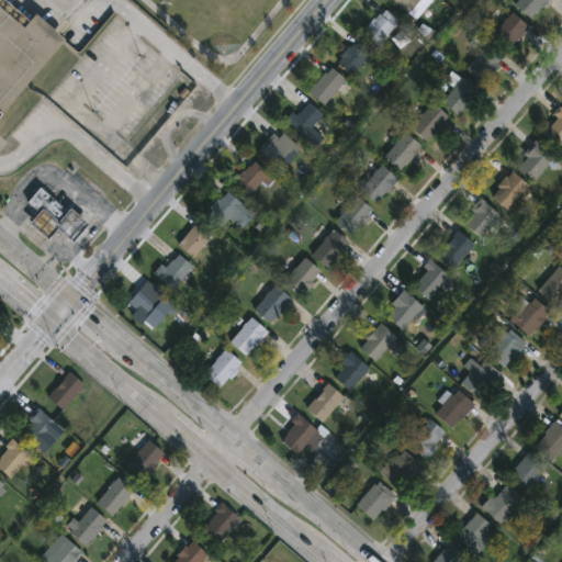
[(1,0),(0,0),(0,114),(64,40),(35,15),(30,23),(1,0)]
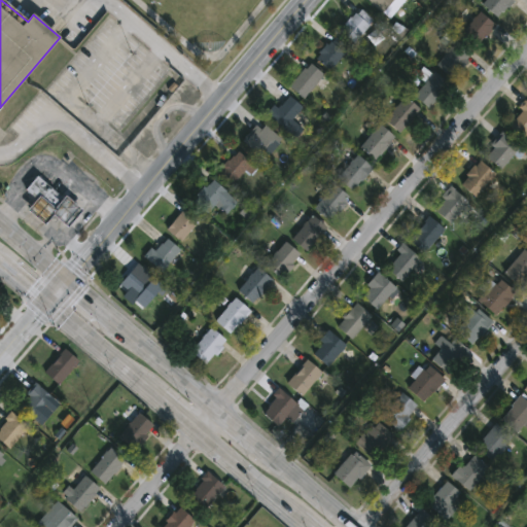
[(514,0),(496,18),(482,3),(485,0),(514,0)]
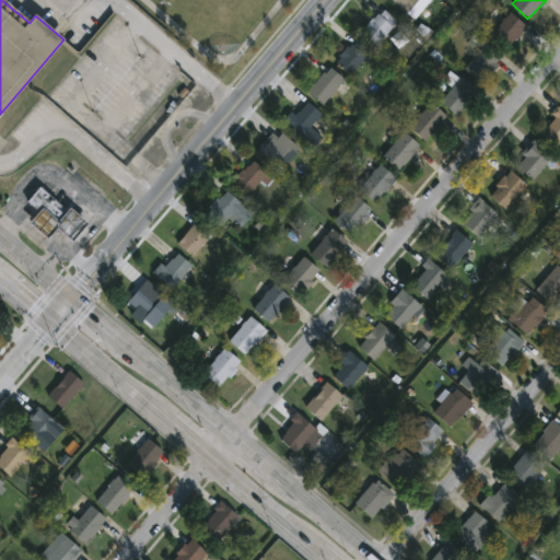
[(396,21),(374,45),(360,32),(382,8),(396,21)]
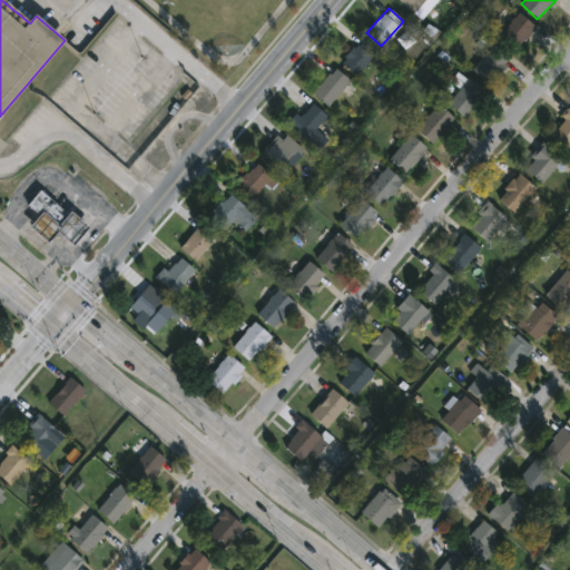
[(536,27),(513,51),(497,37),(519,12),(536,27)]
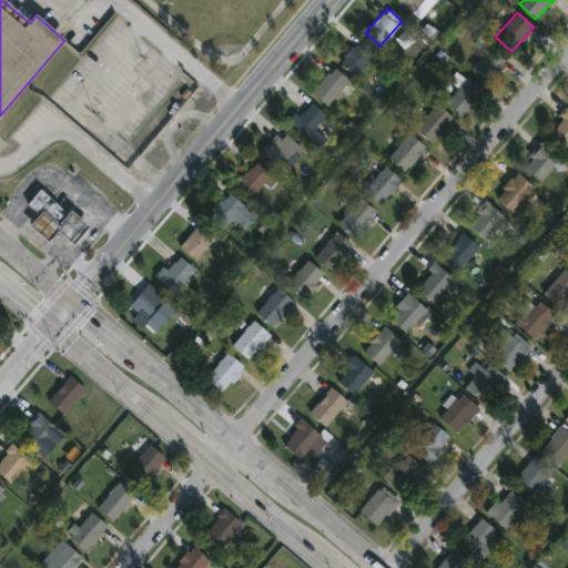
[(338,60),(362,40),(375,56),(352,75),(338,60)]
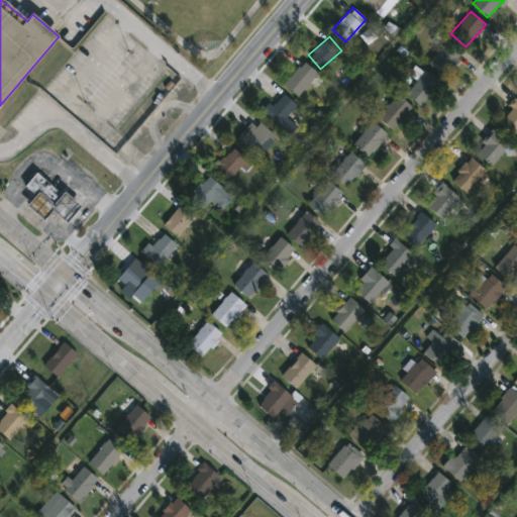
[(427,62),(444,43),(460,58),(442,77),(427,62)]
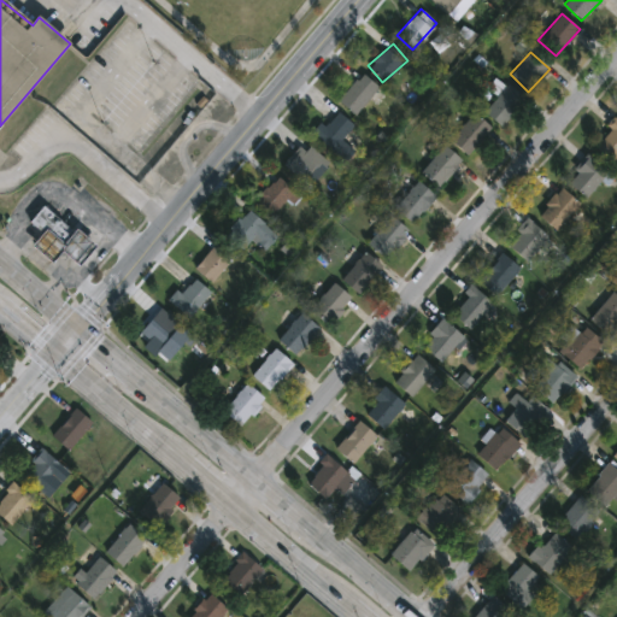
[(378,87),(354,116),(338,101),(360,72),(378,87)]
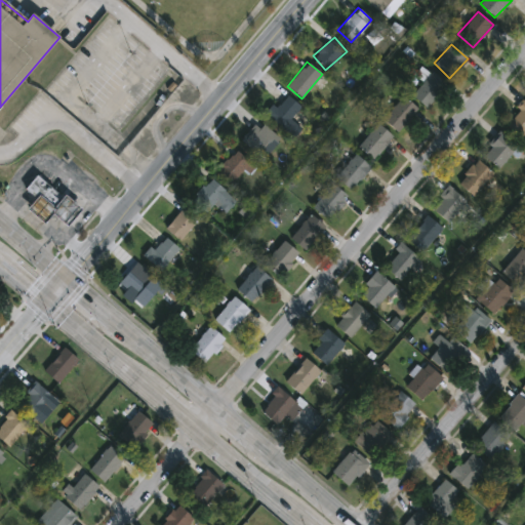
[(447,84),(426,107),(411,94),(432,71),(447,84)]
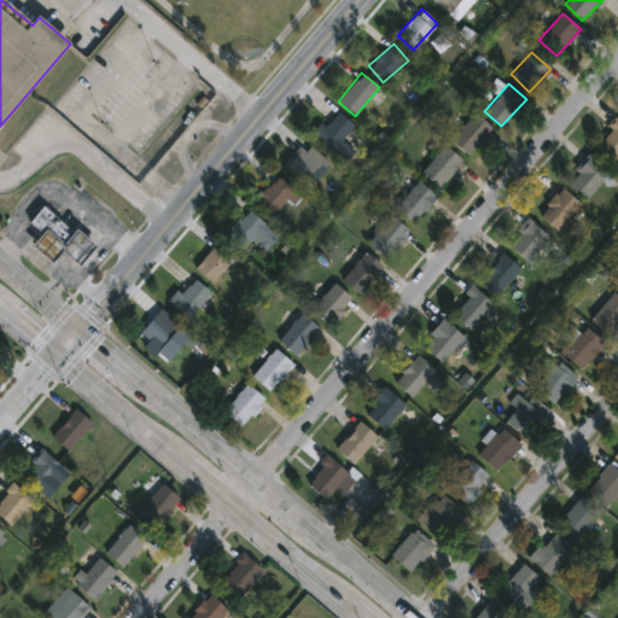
[(450,140),(474,112),(493,128),(467,156),(450,140)]
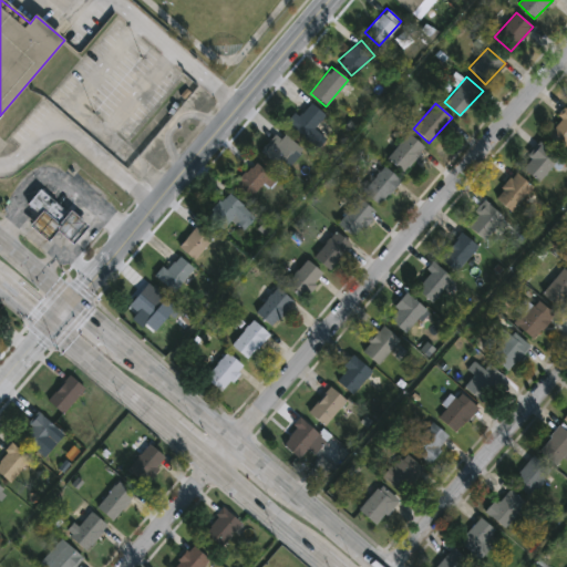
[(566,143),(562,148),(546,133),(566,112),(566,143)]
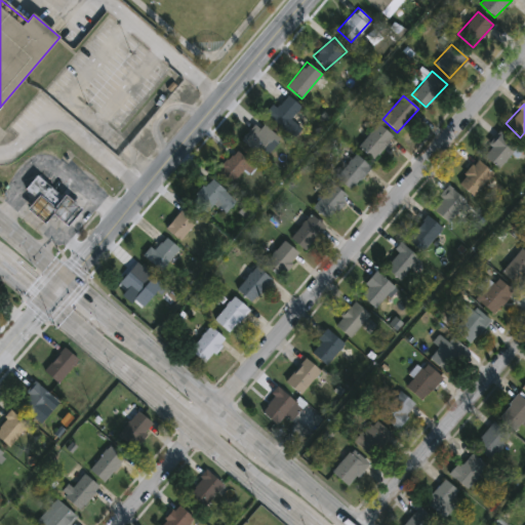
[(260,157),(241,140),(257,121),(277,137),(260,157)]
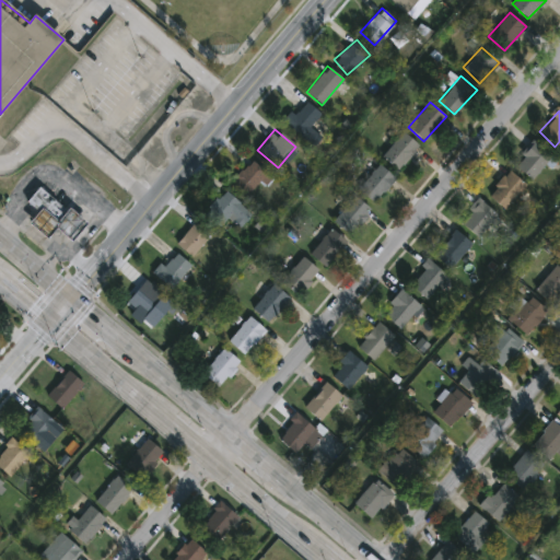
[(382,155),(403,131),(419,147),(397,171),(382,155)]
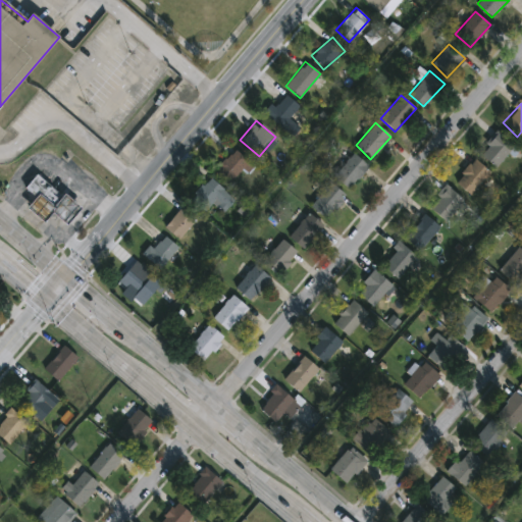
[(478,151),(498,131),(515,146),(496,167),(478,151)]
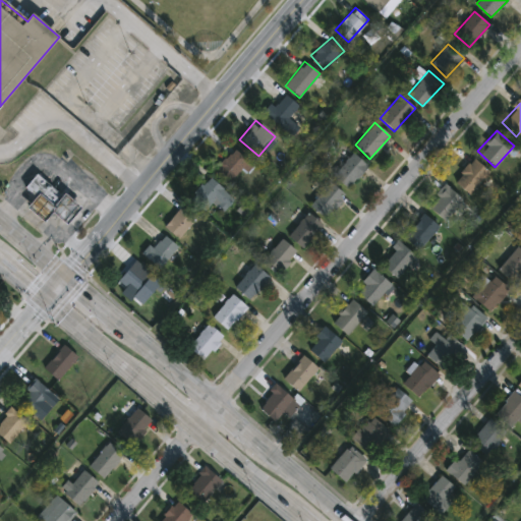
[(249,164),(228,184),(214,169),(235,149),(249,164)]
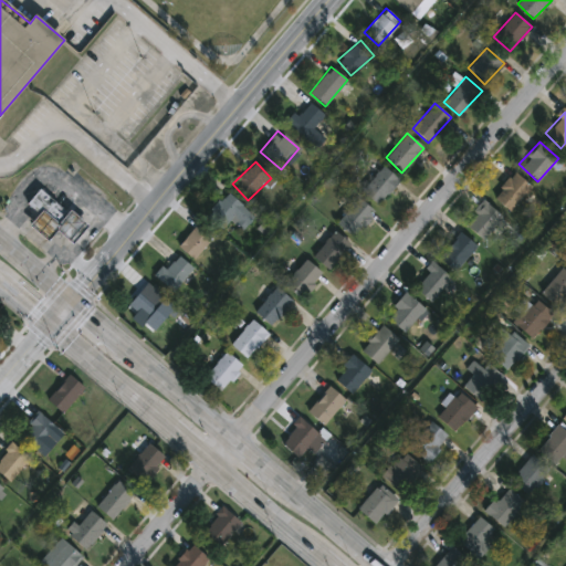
[(399,181),(377,205),(362,189),(384,167),(399,181)]
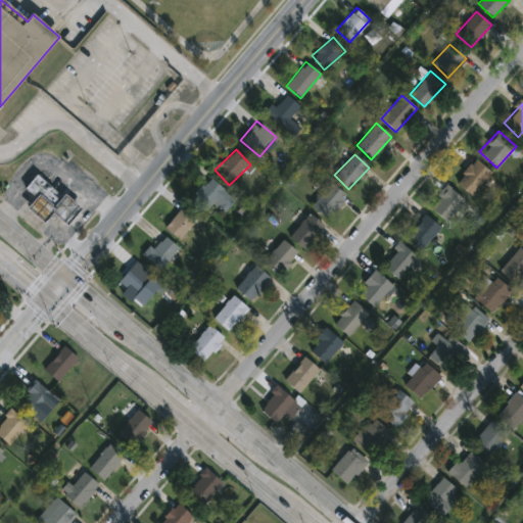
[(491,174),(471,196),(456,182),(476,159),(491,174)]
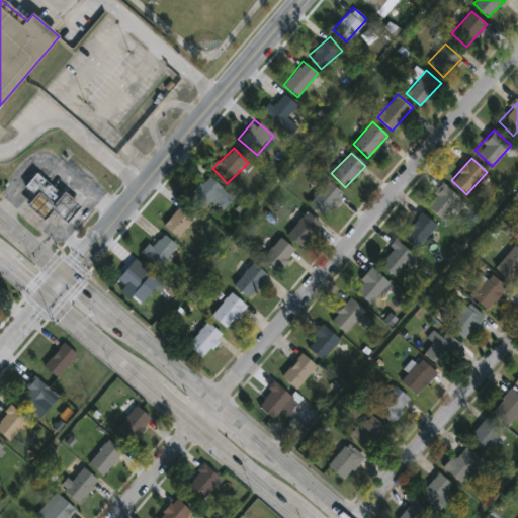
[(210,202),(202,210),(188,196),(208,176),(232,199),(221,211),(210,202)]
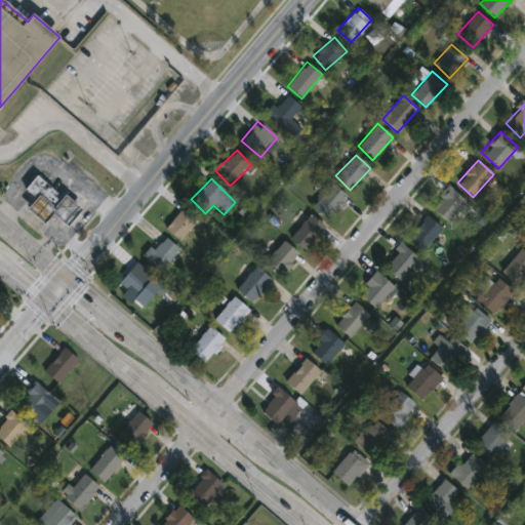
[(348,195),(329,220),(312,208),(330,183),(348,195)]
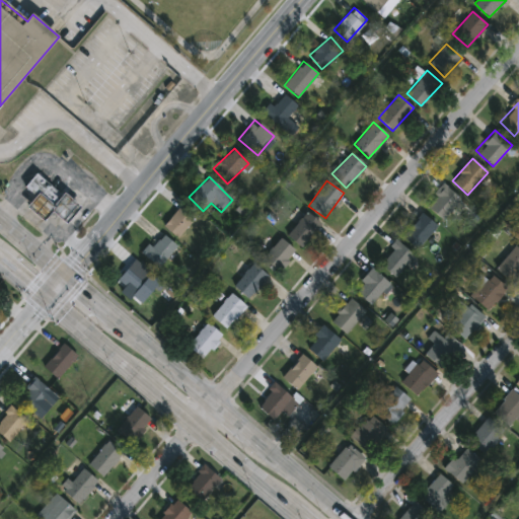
[(443,220),(426,205),(444,184),(461,200),(443,220)]
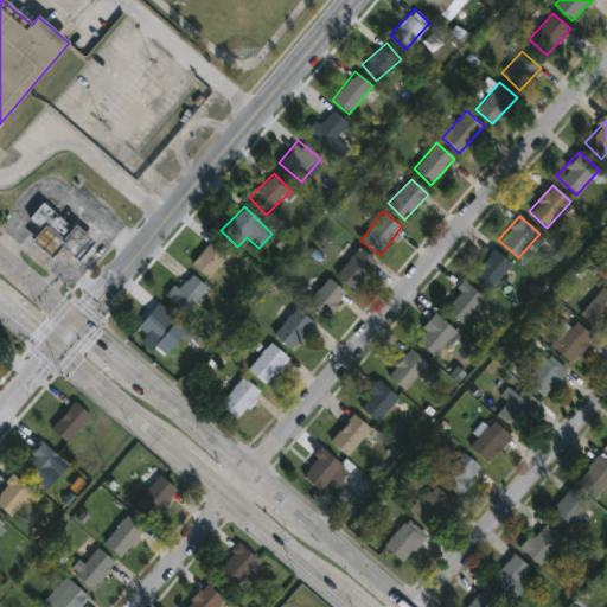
[(45,228),(38,236),(31,244),(52,261),(62,250),(78,264),(95,244),(75,228),(72,230),(63,242),(45,228)]
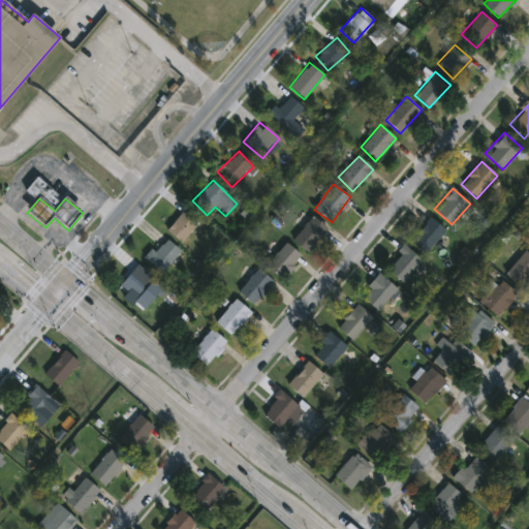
[(181,243),(166,229),(182,212),(197,224),(181,243)]
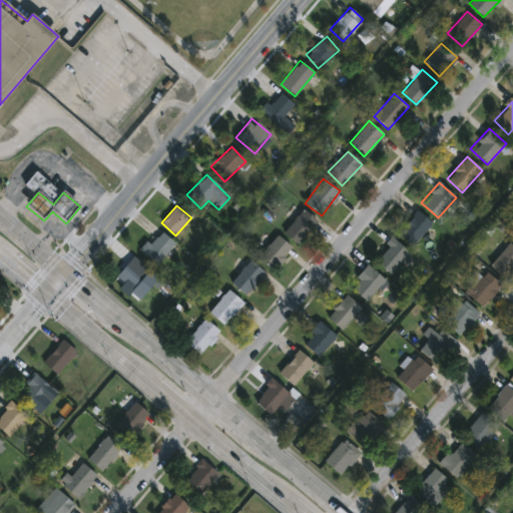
[(298,244),(284,232),(303,209),(317,220),(298,244)]
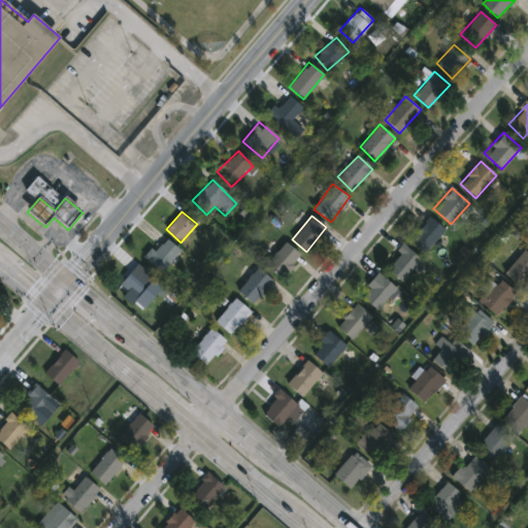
[(424,255),(408,241),(430,217),(446,230),(424,255)]
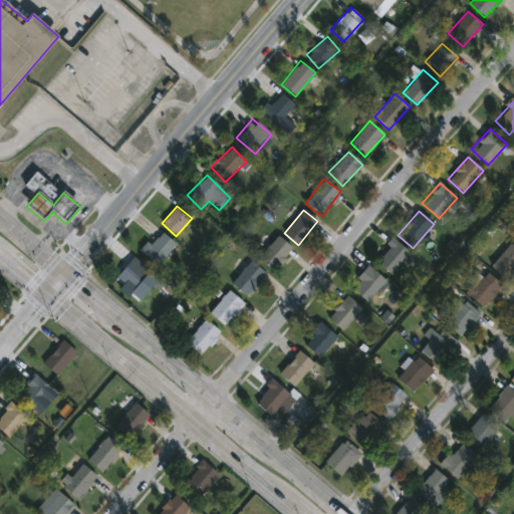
[(174,243),(156,264),(141,250),(159,230),(174,243)]
